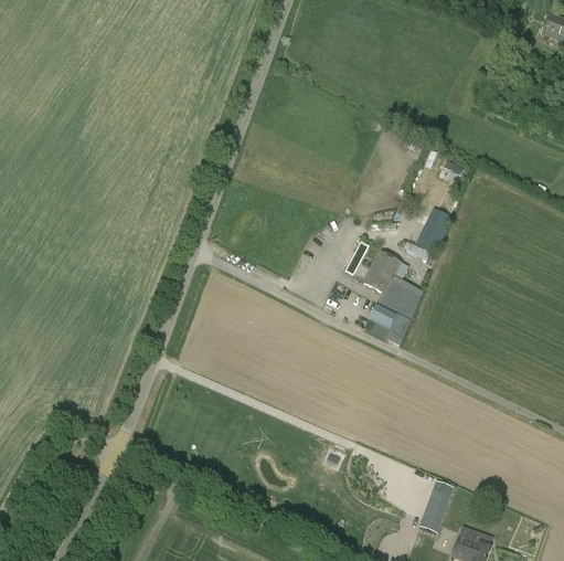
[(563,16),(549,10),(540,32),(563,41),(563,16)]
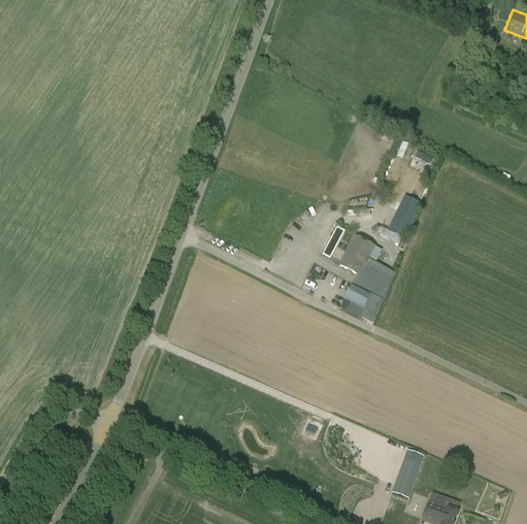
[(422,202),(412,197),(394,230),(404,235),(422,202)]
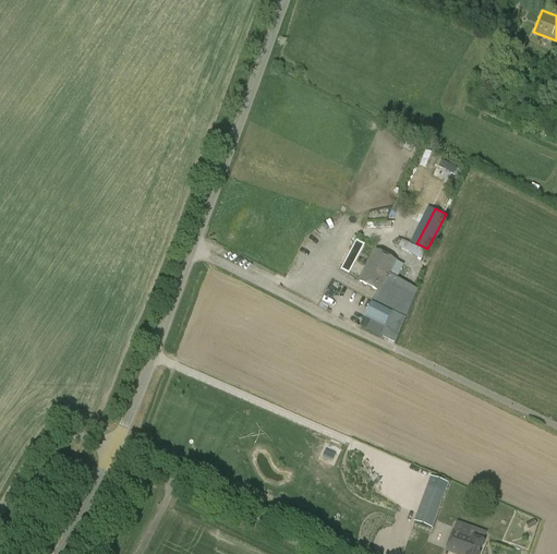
[(394,242),(398,243),(420,256),(424,249),(413,243),(401,237),(401,238),(397,236),(394,242)]
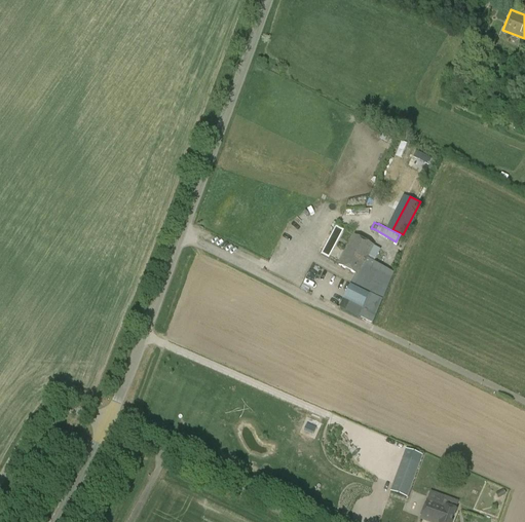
[(343,227),(335,223),(331,230),(339,235),(343,227)]
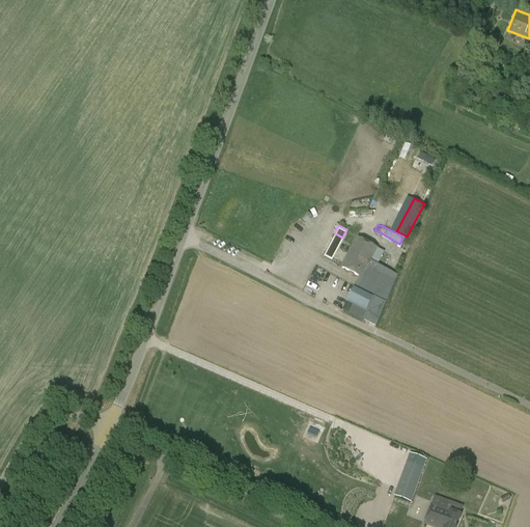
[(357,234),(341,265),(359,274),(345,301),(364,310),(361,316),(374,324),(397,272),(370,257),(377,245),(357,234)]
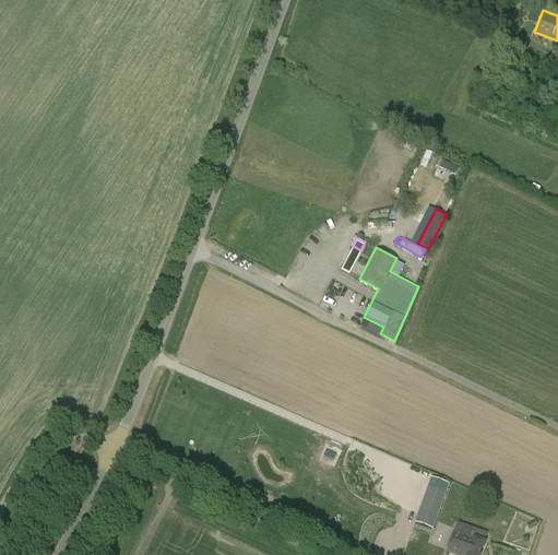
[(357,255),(348,250),(344,258),(353,262),(357,255)]
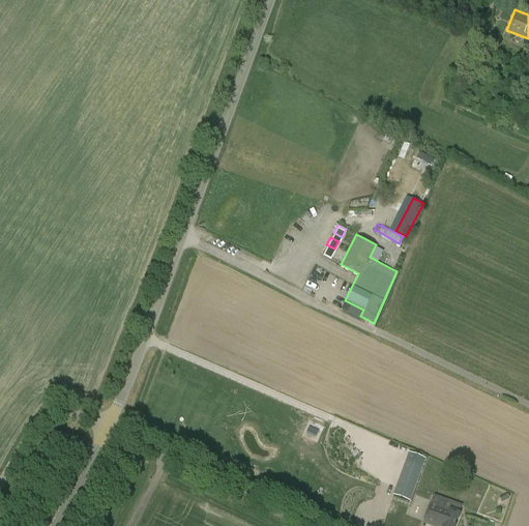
[(413,489),(395,483),(392,492),(409,498),(413,489)]
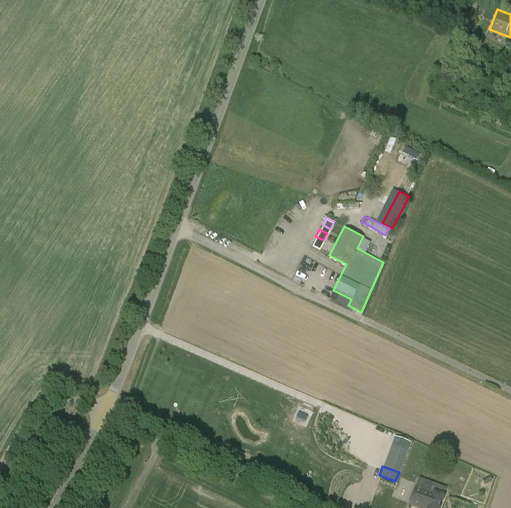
[(434,490),(416,483),(409,501),(426,507),(436,507),(442,493),(434,490)]
